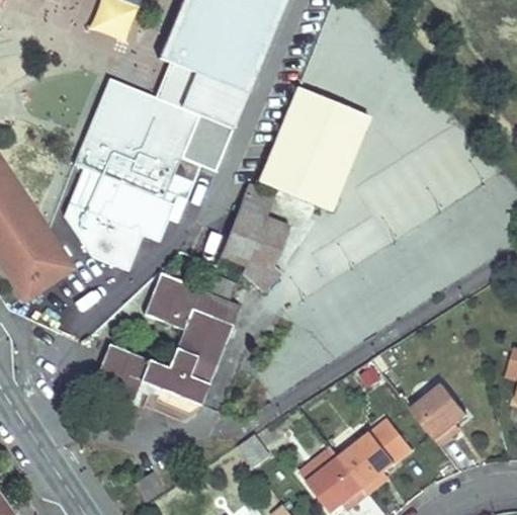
[(96,0),(85,27),(120,43),(138,0),(96,0)]
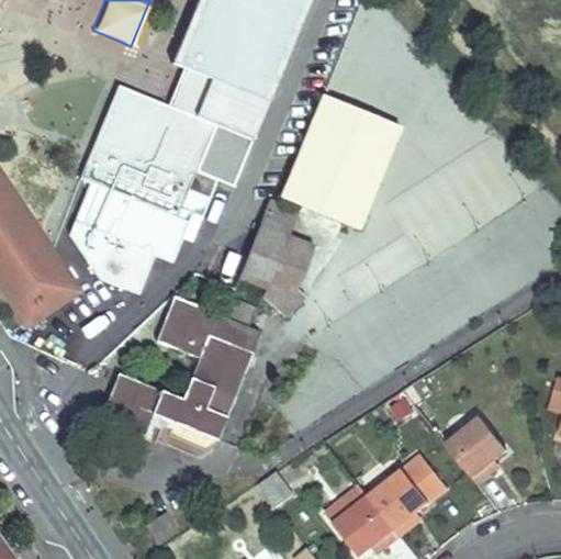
[(187,93),(178,79),(168,103),(181,109),(187,93)]
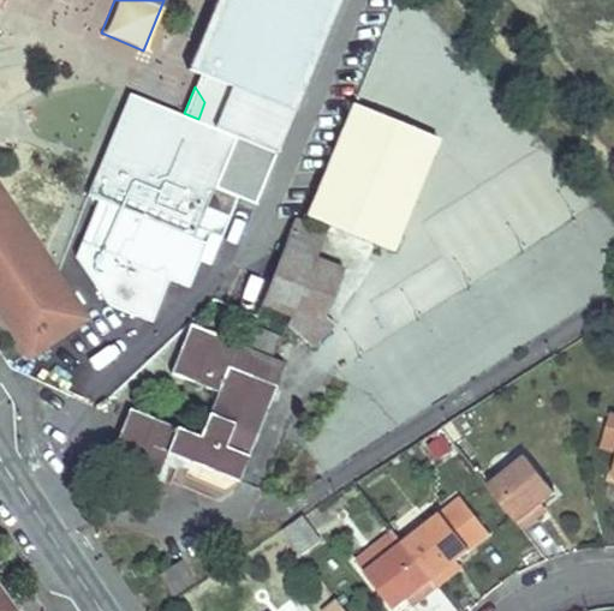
[(392,249),(435,135),(347,101),(304,215),(392,249)]
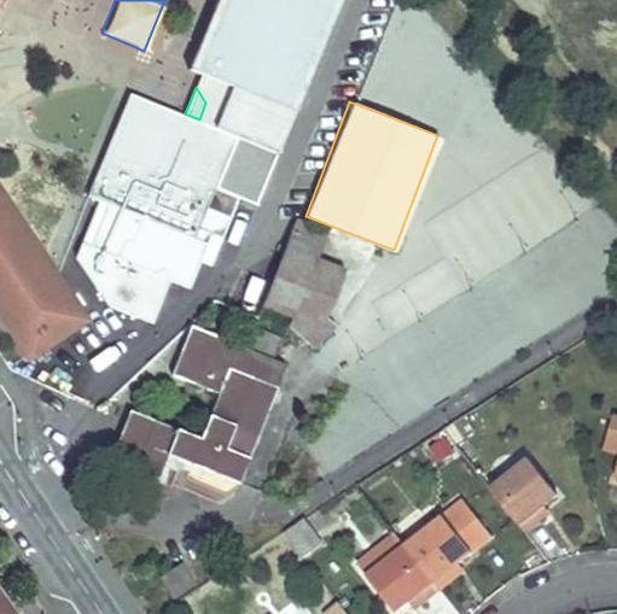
[(0,210),(3,209),(17,231),(15,233),(35,261),(38,259),(45,270),(42,273),(63,302),(73,296),(86,315),(95,309),(0,174),(0,210)]
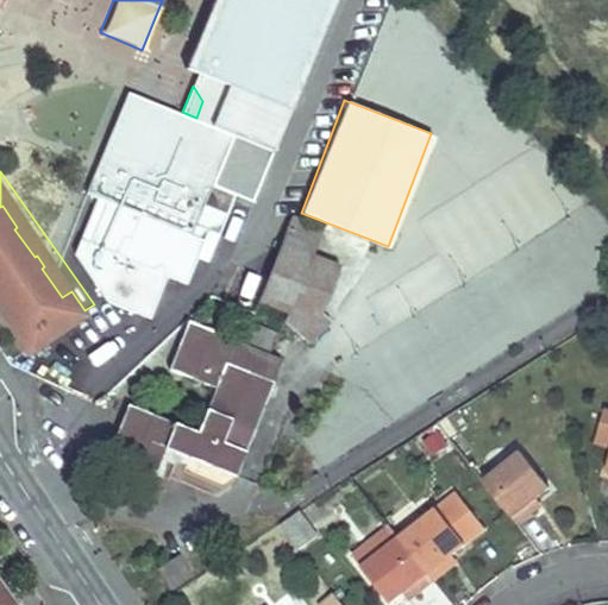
[(106,200),(87,191),(83,200),(104,208),(106,200)]
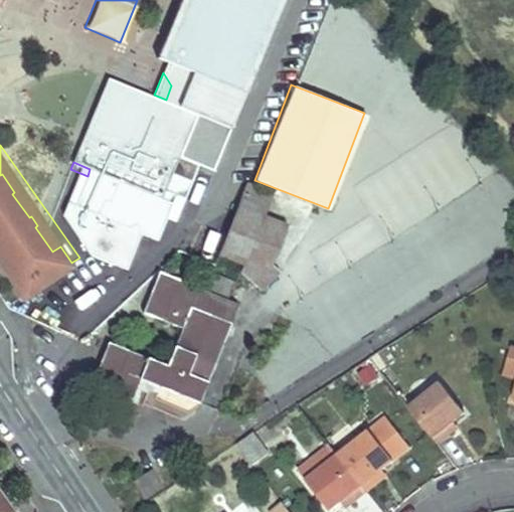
[(0,260),(25,296),(71,263),(60,246),(52,251),(35,227),(37,225),(31,216),(29,217),(12,194),(14,192),(2,174),(0,175),(0,260)]
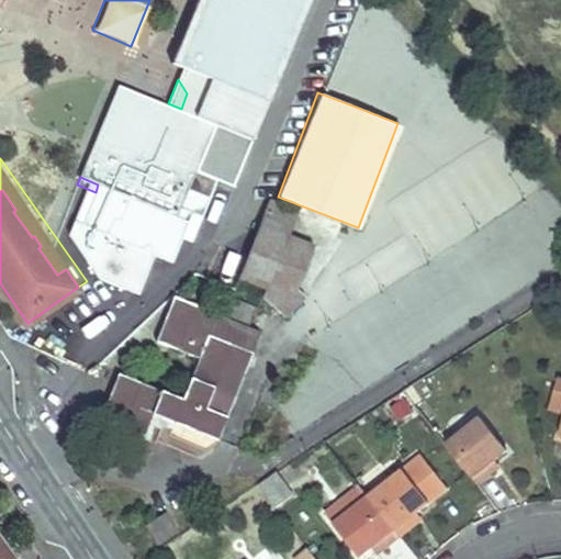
[(288,234),(296,211),(275,202),(269,200),(260,224),(288,234)]
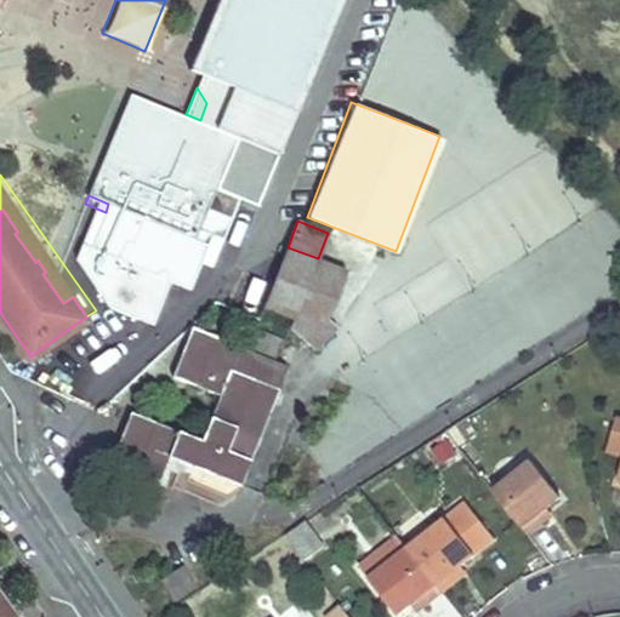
[(329,316),(347,270),(318,258),(288,247),(265,306),(293,318),(289,325),(316,348),(337,325),(329,316)]
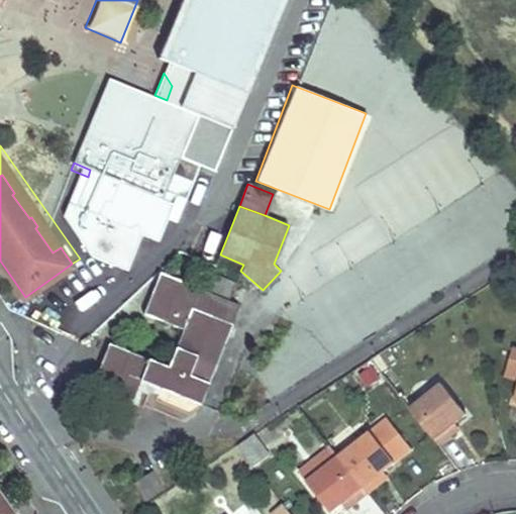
[(141,231),(137,222),(129,225),(133,234),(141,231)]
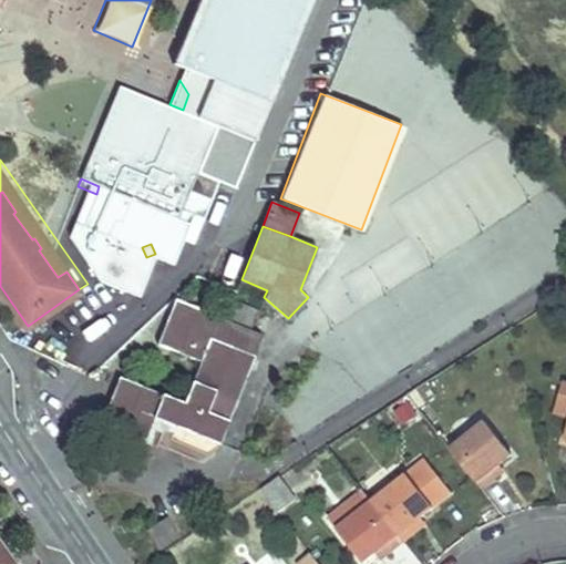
[(218,441),(263,334),(176,298),(158,342),(201,359),(183,400),(120,375),(102,419),(145,437),(155,416),(218,441)]
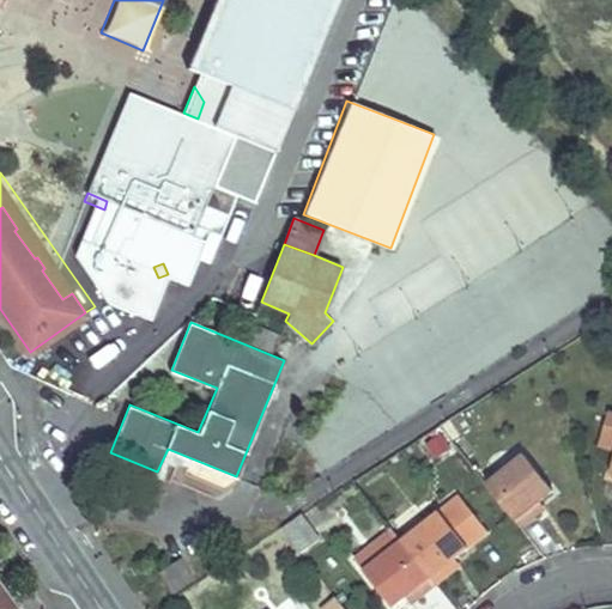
[(272,351),(279,334),(250,322),(243,339),(272,351)]
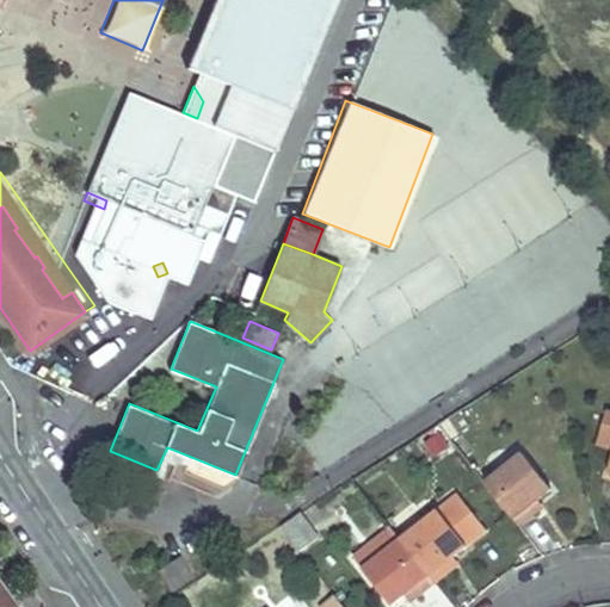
[(609,408),(607,408),(597,440),(609,444),(609,464),(608,471),(609,471),(609,408)]
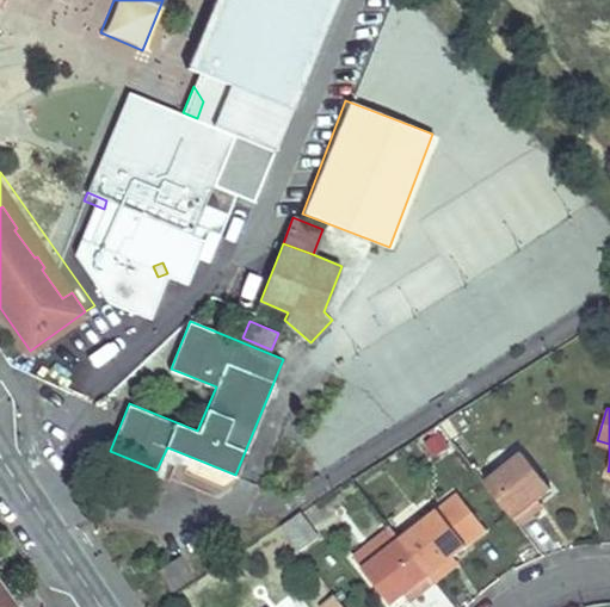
[(550,488),(522,450),(484,479),(519,525),(540,509),(533,501),(550,488)]
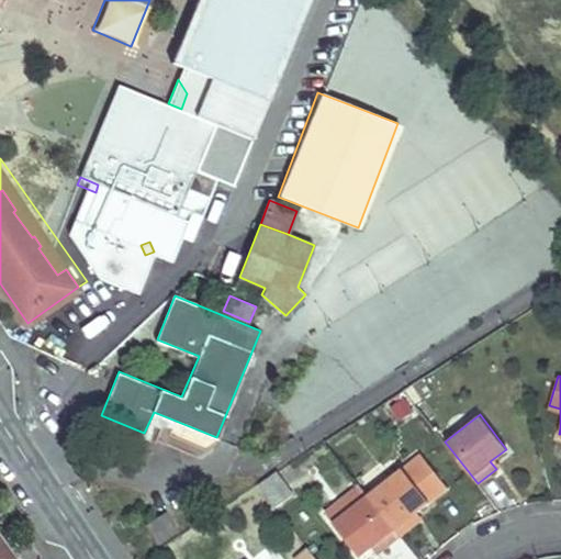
[(418,522),(413,514),(447,488),(422,454),(403,468),(369,494),(401,536),(418,522)]
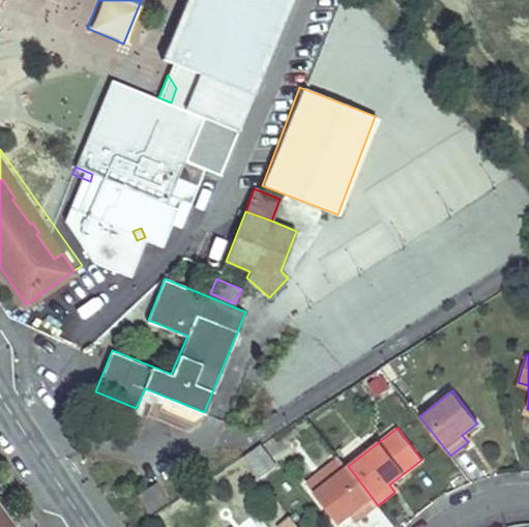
[(276,465),(262,443),(243,456),(261,477),(276,465)]
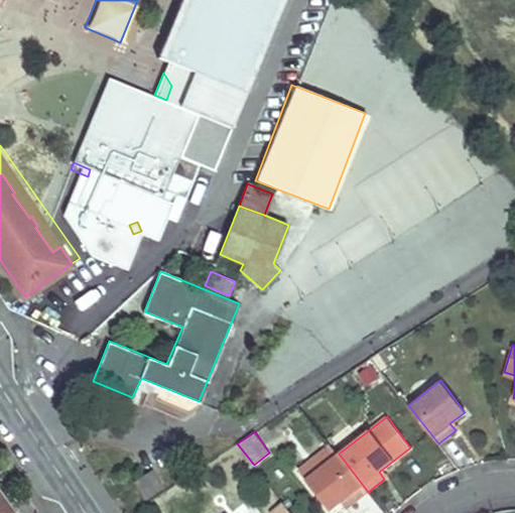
[(339,454),(331,444),(298,469),(306,479),(339,454)]
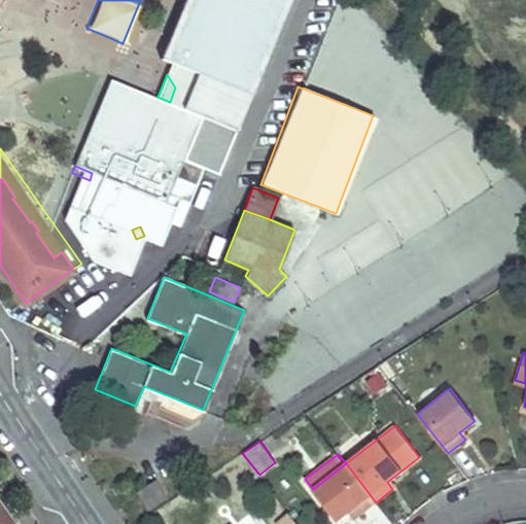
[(376,502),(346,463),(313,489),(339,521),(354,510),(358,515),(376,502)]
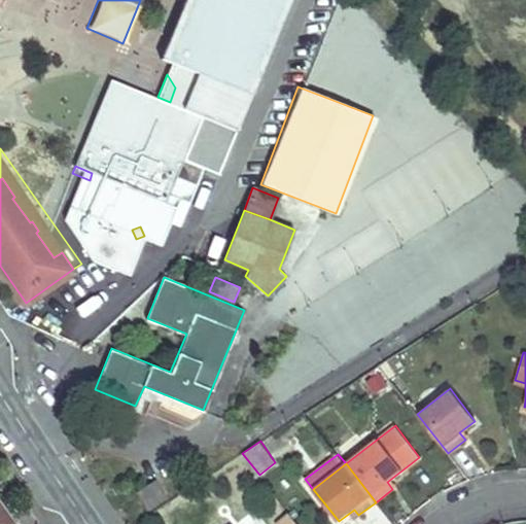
[(165,496),(159,486),(161,485),(155,478),(137,491),(148,507),(165,496)]
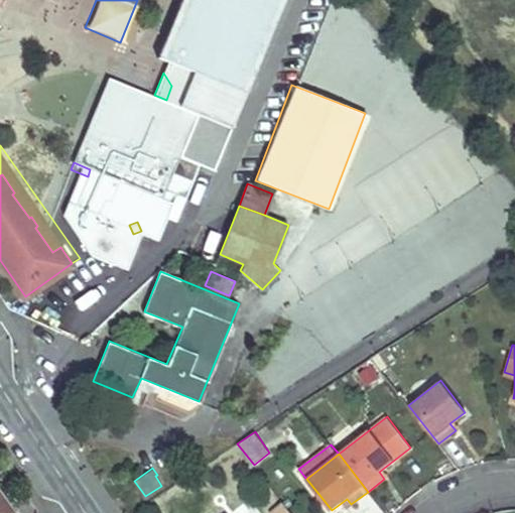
[(13,512),(0,493),(0,512),(13,512)]
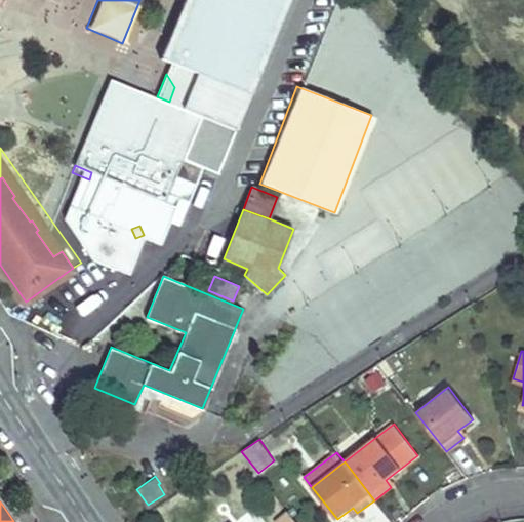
[(363,521),(387,521),(383,508),(361,514),(363,521)]
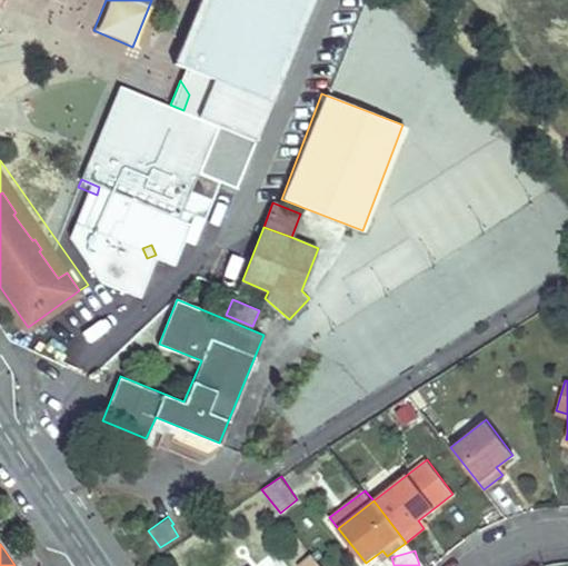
[(320,565),(312,554),(299,564),(300,565),(320,565)]
